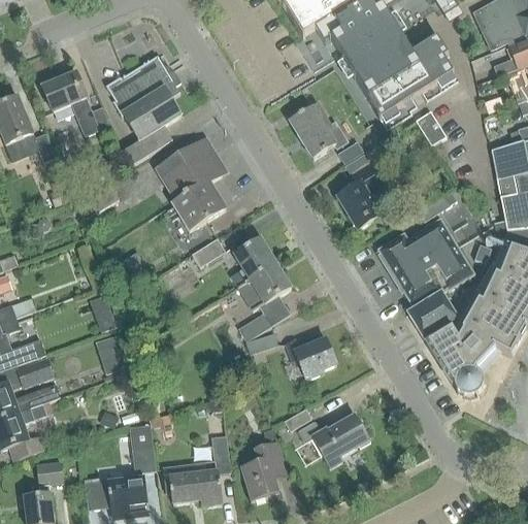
[(278,0),(302,38),(304,37),(303,35),(311,30),(320,43),(329,37),(380,119),(453,73),(443,58),(448,55),(436,36),(411,52),(384,8),(397,0),(278,0)]
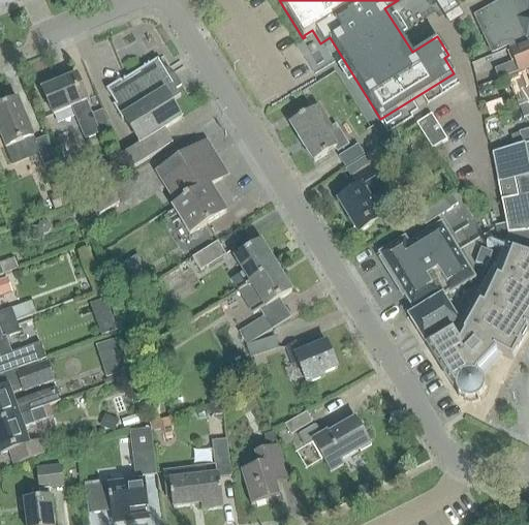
[(459,6),(455,0),(435,0),(446,19),(447,18),(461,10),(459,6)]
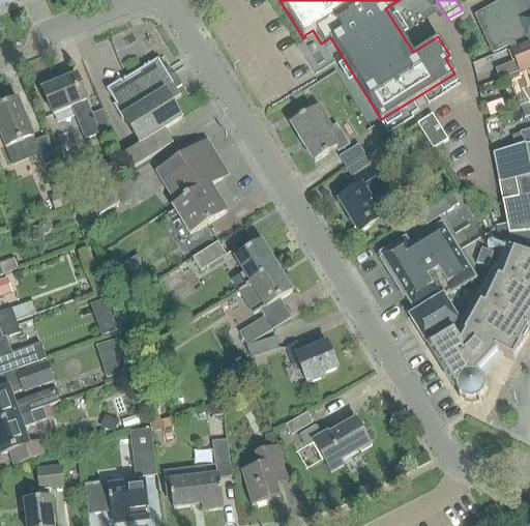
[(497,0),(474,12),(492,50),(514,40),(525,35),(526,36),(529,33),(529,0),(497,0)]
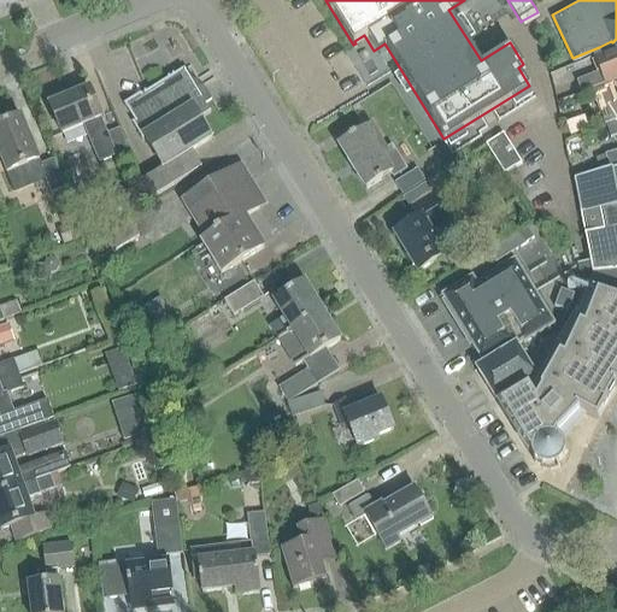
[(605,80),(605,81),(616,76),(616,45),(594,54),(595,57),(592,58),(597,68),(599,66),(600,68),(576,78),(581,90),(605,80)]
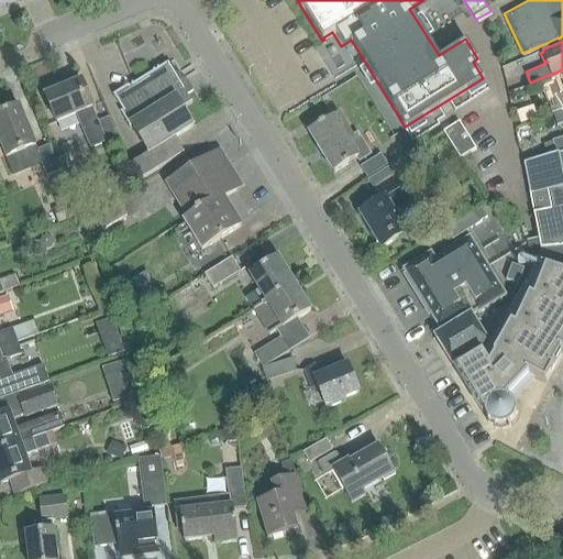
[(128,83),(112,91),(122,107),(120,109),(129,124),(131,123),(147,150),(157,165),(175,154),(166,139),(174,134),(191,123),(180,106),(191,99),(167,59),(157,65),(129,84),(128,83)]
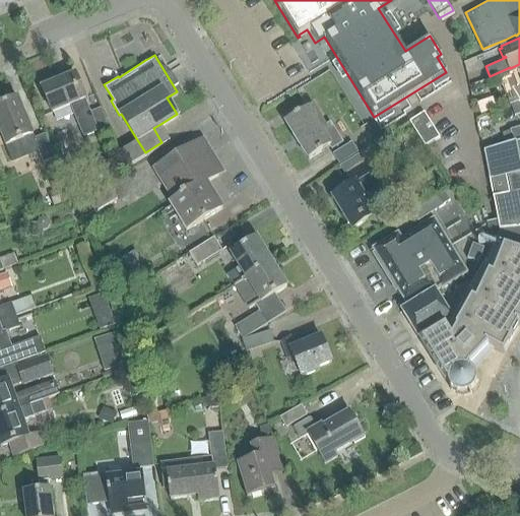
[(519,64),(515,67),(516,68),(499,74),(509,102),(519,98),(519,64)]
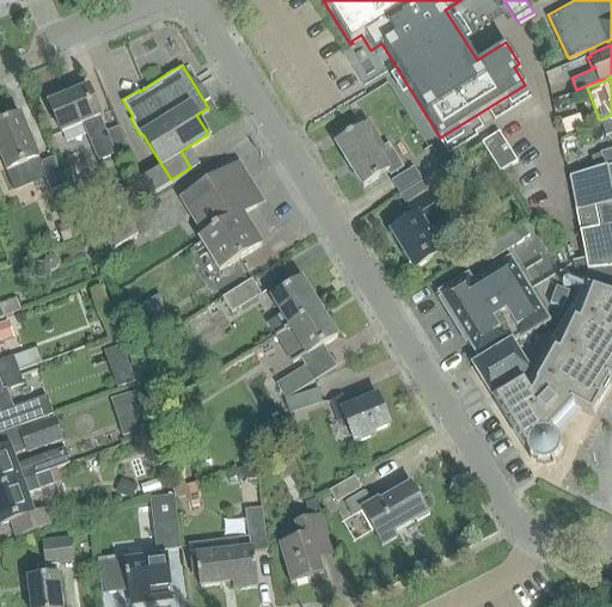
[(87,84),(48,100),(60,129),(81,121),(97,158),(114,151),(126,146),(127,146),(117,123),(105,128),(99,114),(87,84)]
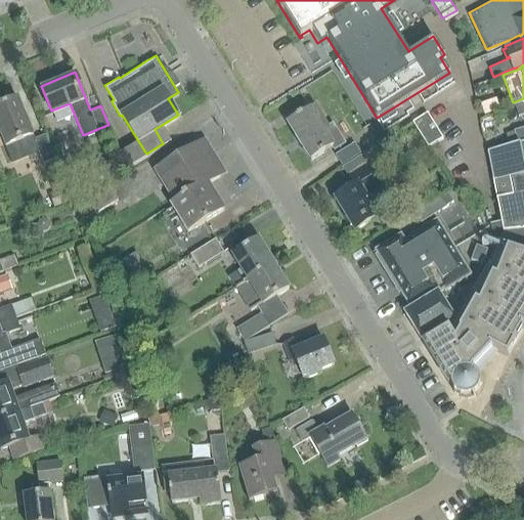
[(42,160),(54,155),(44,132),(34,136),(16,96),(0,102),(0,131),(12,161),(38,150),(42,160)]
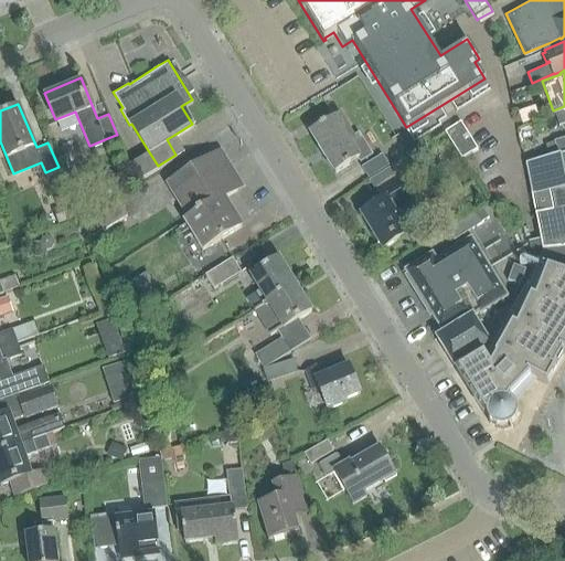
[(554,112),(557,123),(564,120),(564,113),(564,108),(554,112)]
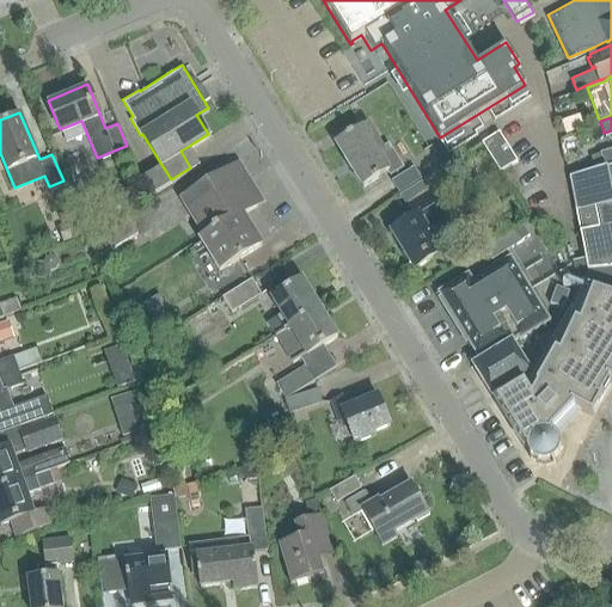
[(381,147),(383,147),(367,122),(362,126),(360,123),(335,140),(362,184),(387,169),(377,149),(380,146),(381,147)]
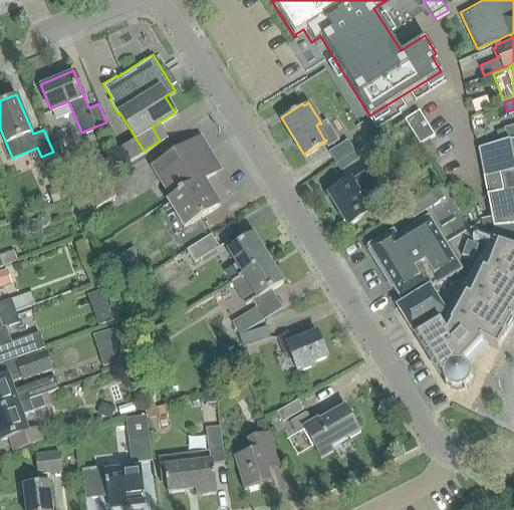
[(434,133),(419,107),(404,116),(419,142),(429,136),(434,133)]
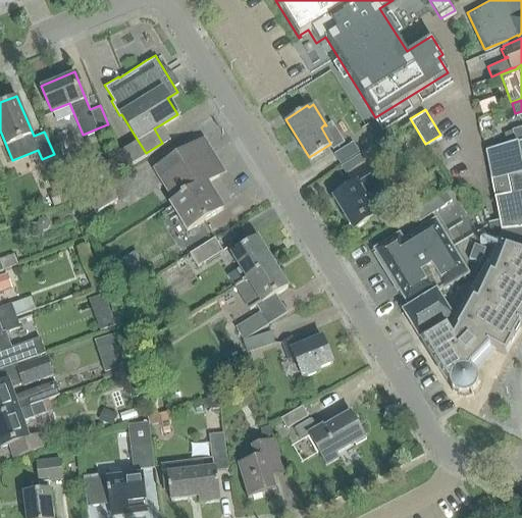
[(521,124),(512,130),(515,141),(521,138),(521,124)]
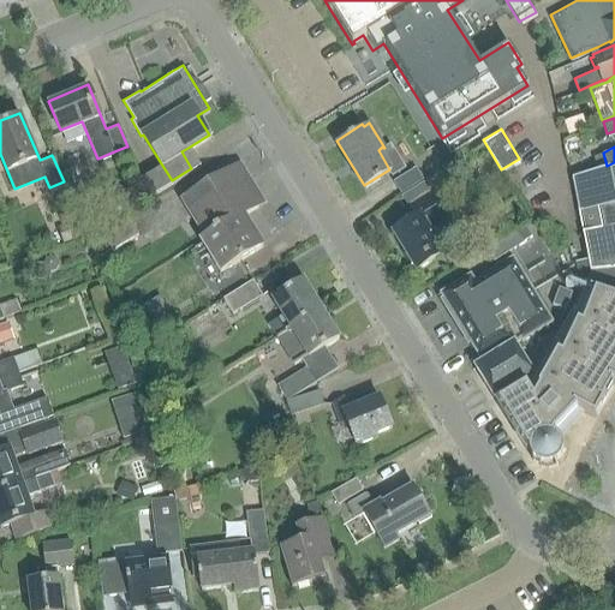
[(602,151),(593,154),(598,167),(607,166),(603,153),(602,151)]
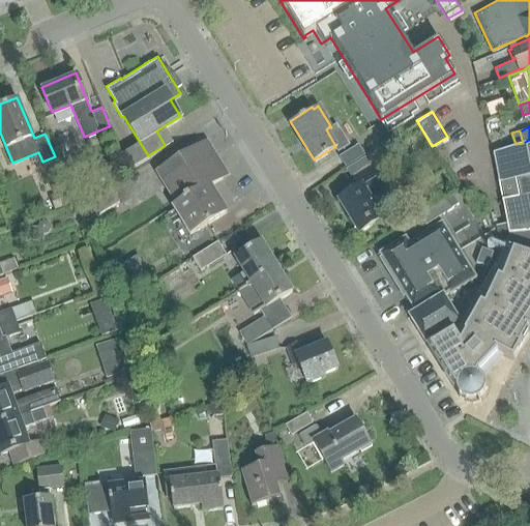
[(529,140),(523,143),(516,144),(492,150),(507,222),(508,228),(509,232),(529,230),(529,140)]
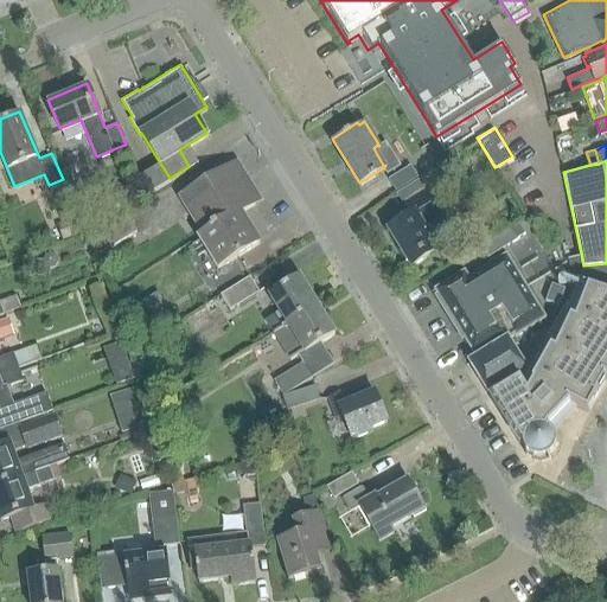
[(178,194),(202,232),(240,210),(254,202),(230,162),(178,194)]
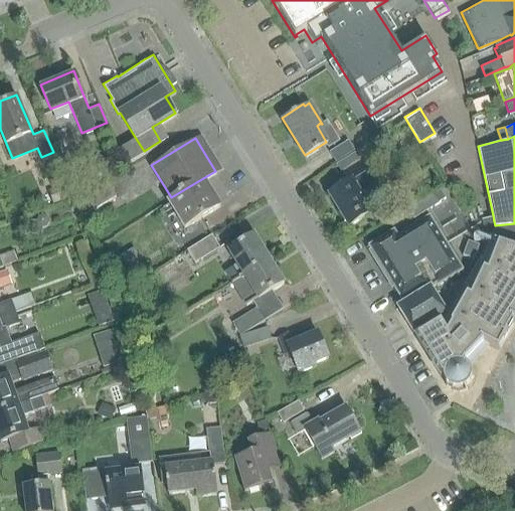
[(335,160),(354,148),(348,138),(329,150),(335,160)]
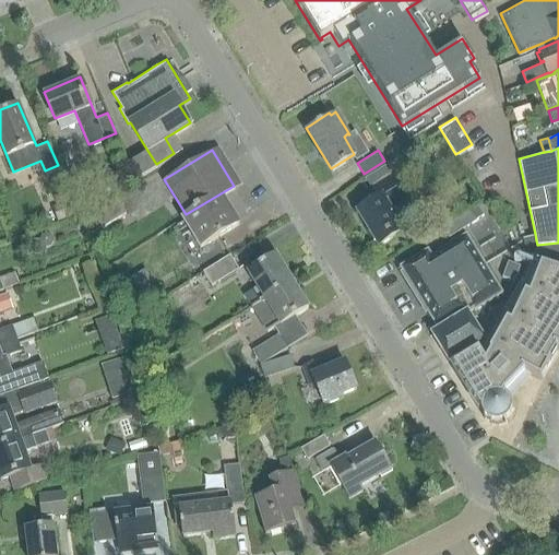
[(391,209),(409,198),(388,162),(365,176),(378,197),(356,210),(377,244),(403,228),(391,209)]
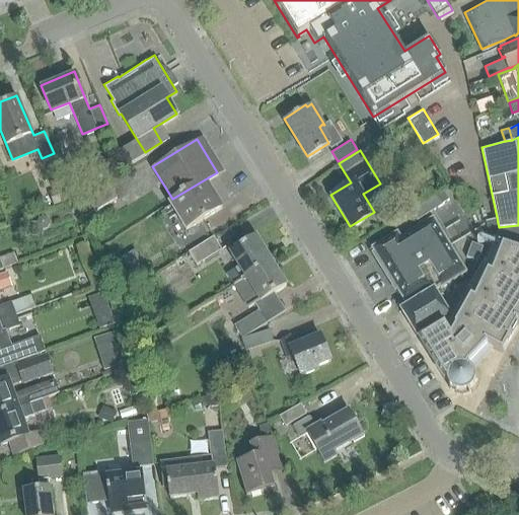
[(186,228),(221,206),(205,179),(172,199),(169,201),(186,228)]
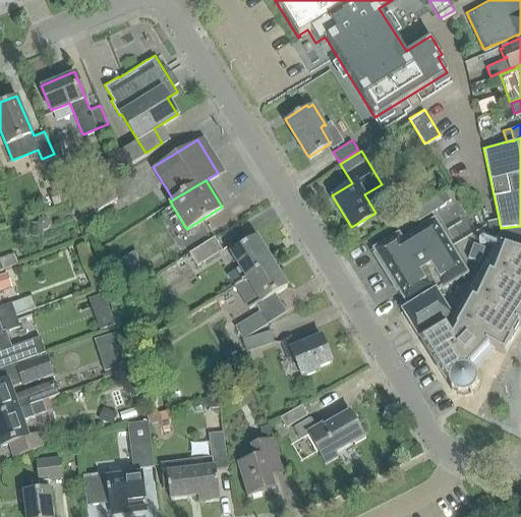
[(48,190),(53,205),(71,197),(66,183),(48,190)]
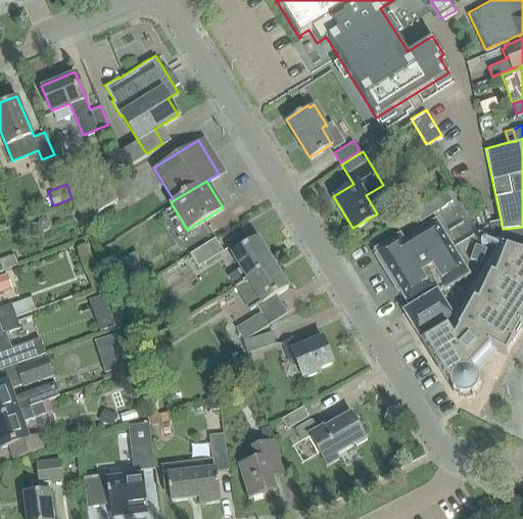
[(117,197),(108,184),(76,203),(83,219),(117,197)]
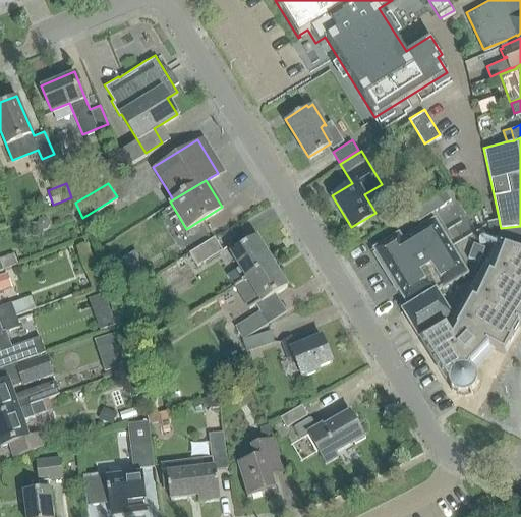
[(437,192),(443,203),(450,198),(443,188),(437,192)]
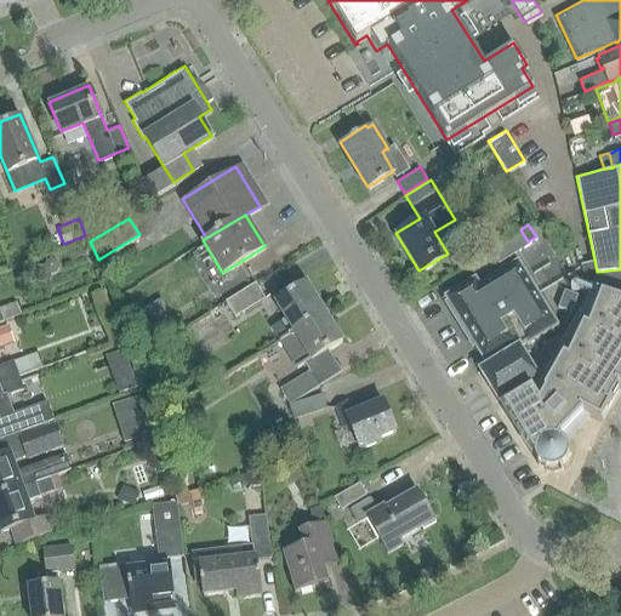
[(510,234),(518,247),(523,245),(514,232),(510,234)]
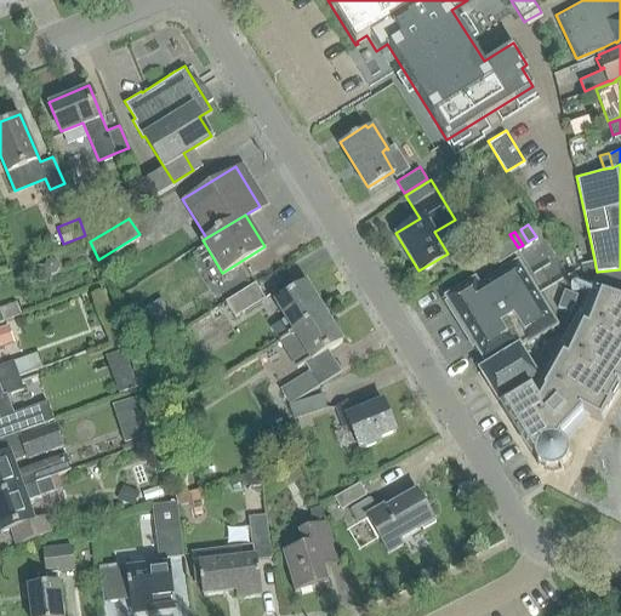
[(505,238),(513,251),(518,247),(510,234),(505,238)]
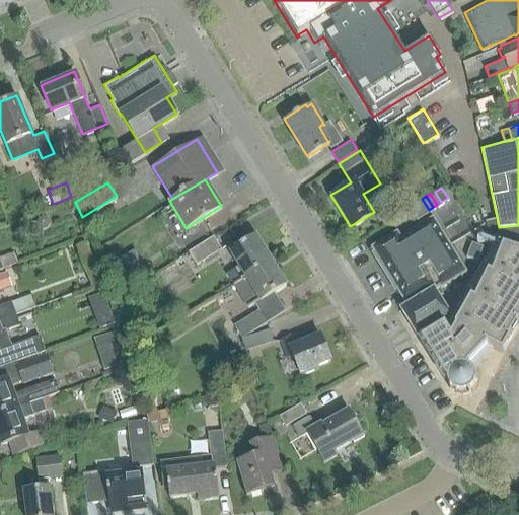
[(422,199),(418,202),(425,212),(429,210),(422,199)]
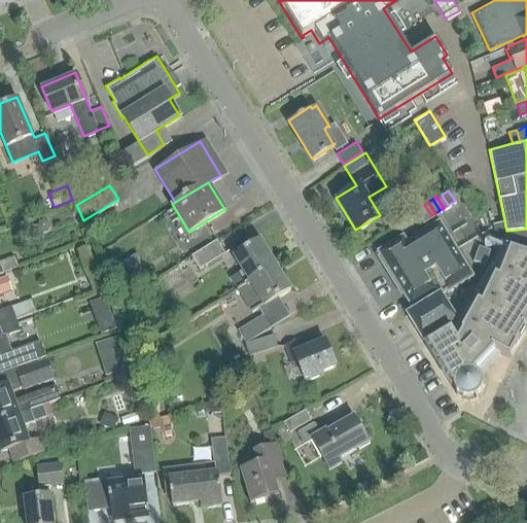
[(424,205),(420,207),(426,218),(431,215),(424,205)]
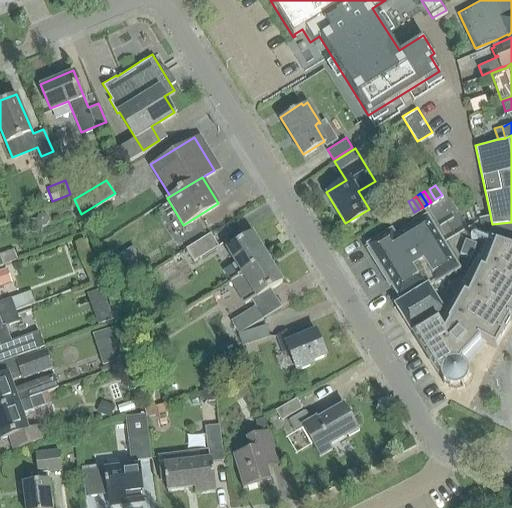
[(408,201),(403,204),(410,215),(414,212),(408,201)]
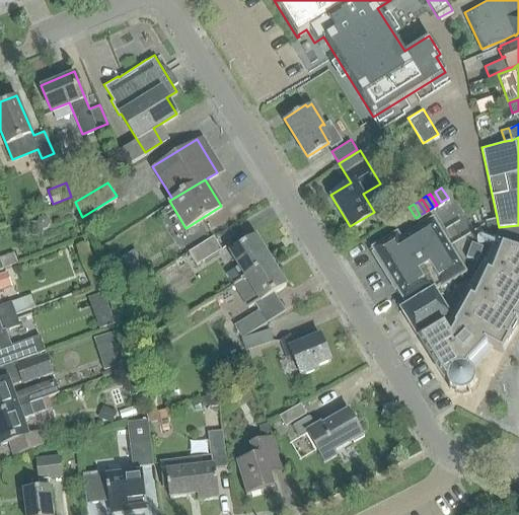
[(38,225),(43,227),(47,225),(50,221),(48,216),(43,214),(38,215),(35,220),(38,225)]
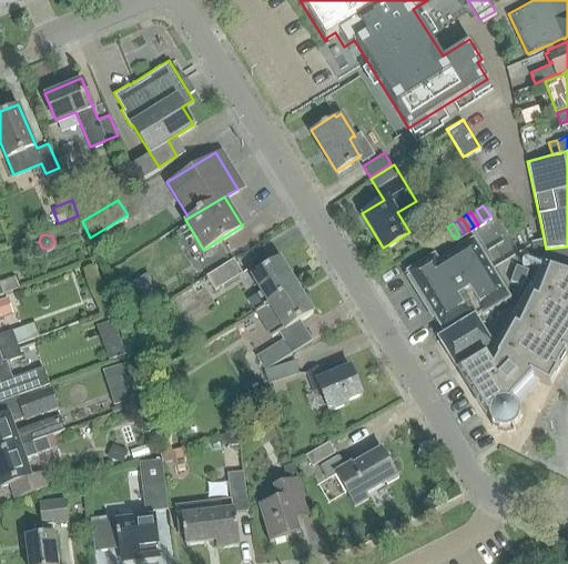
[(440,319),(447,331),(474,314),(474,315),(479,312),(480,313),(510,295),(473,234),(444,252),(445,254),(438,258),(434,250),(404,269),(436,321),(440,319)]
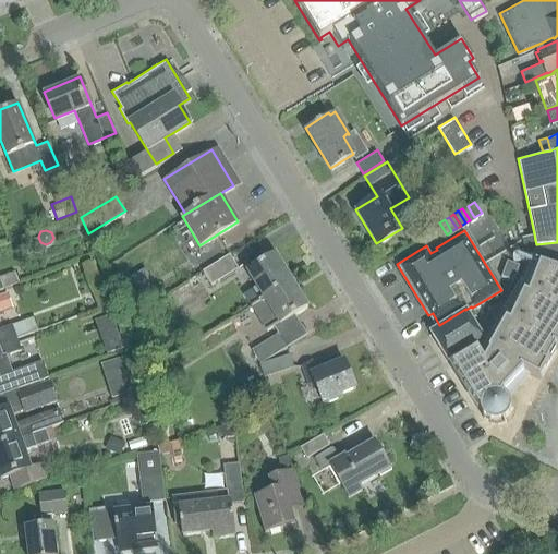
[(535,240),(534,233),(521,236),(523,243),(535,240)]
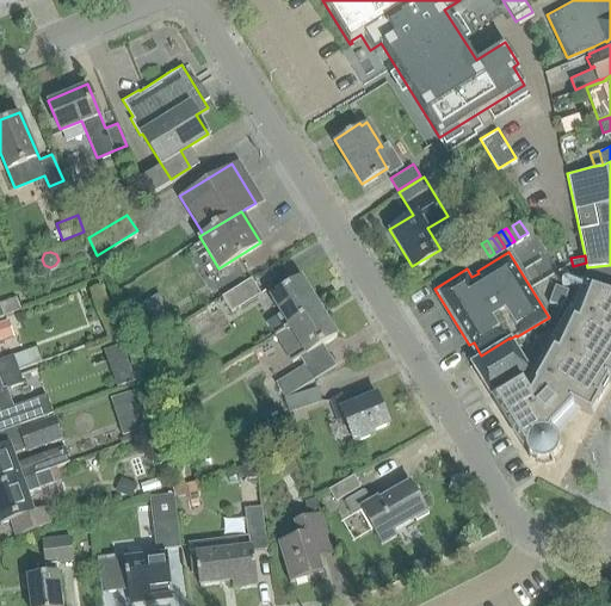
[(591,285),(610,291),(610,265),(587,267),(585,272),(581,282),(591,285)]
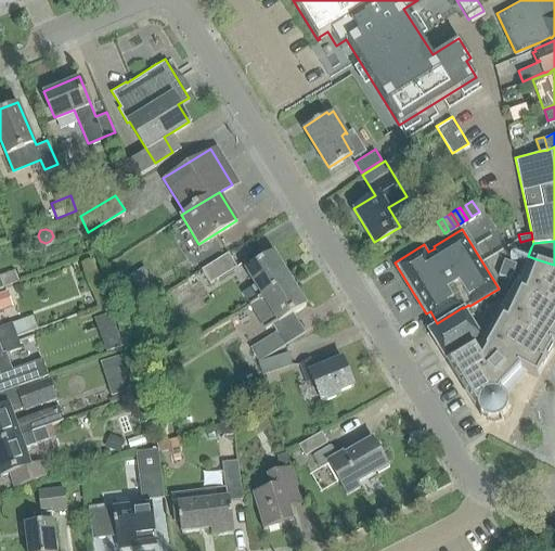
[(209,281),(235,265),(228,251),(202,267),(209,281)]
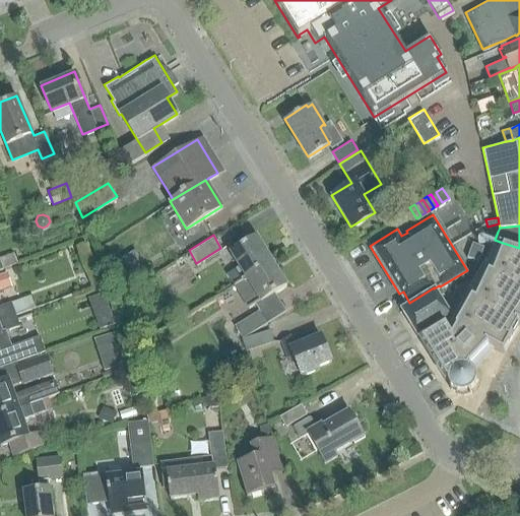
[(238,264),(226,271),(234,282),(238,279),(240,278),(245,275),(271,259),(256,235),(230,251),(238,264)]
